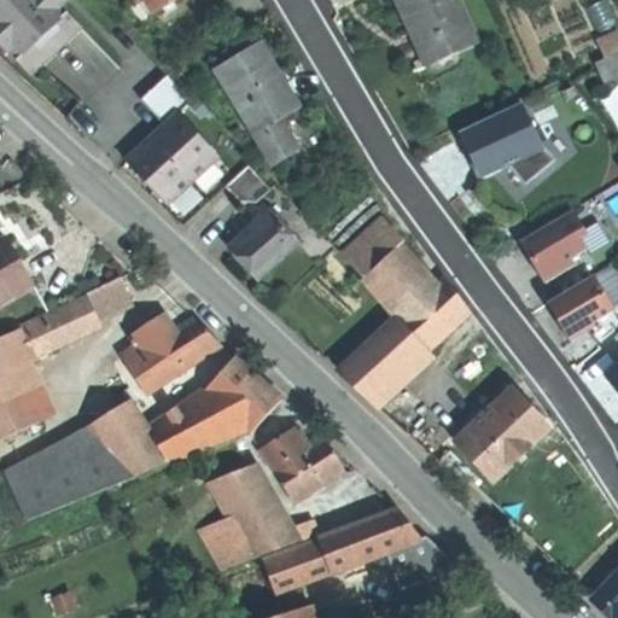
[(0,0),(0,23),(6,29),(27,51),(17,59),(31,75),(82,28),(62,6),(60,0),(0,0)]
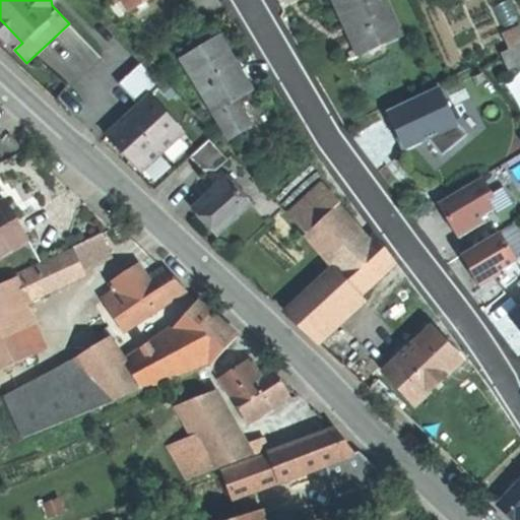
[(117,0),(119,1),(120,0),(123,0),(131,11),(147,0),(117,0)]
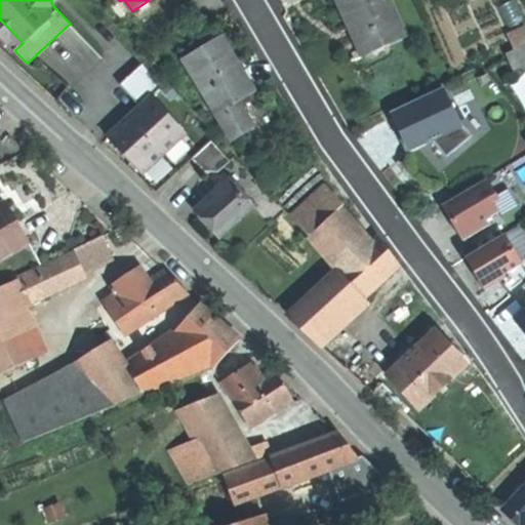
[(389,0),(338,0),(346,15),(351,26),(353,25),(367,56),(406,39),(389,0)]
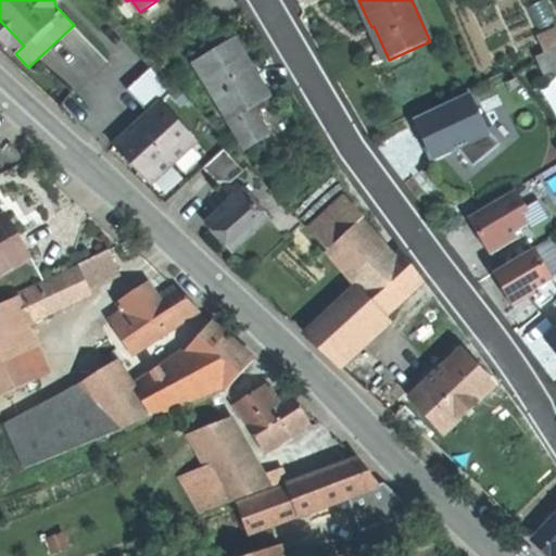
[(235,38),(194,63),(247,147),(268,133),(252,106),(269,96),(252,67),(235,38)]
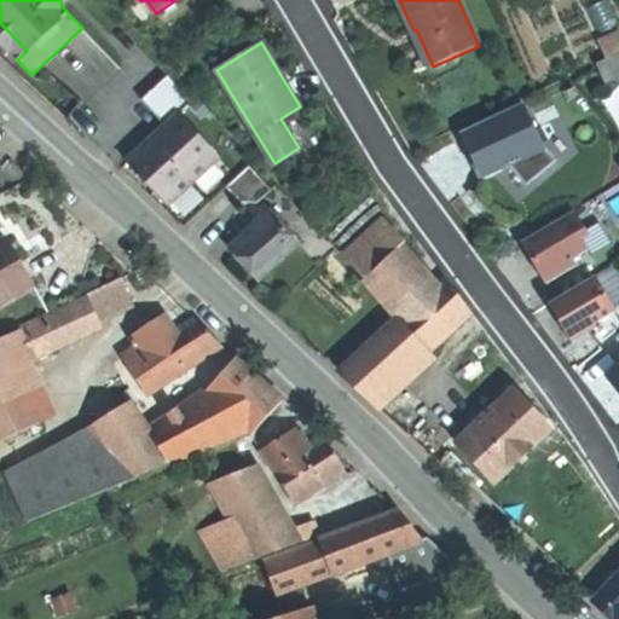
[(618,77),(618,55),(600,64),(609,82),(618,77)]
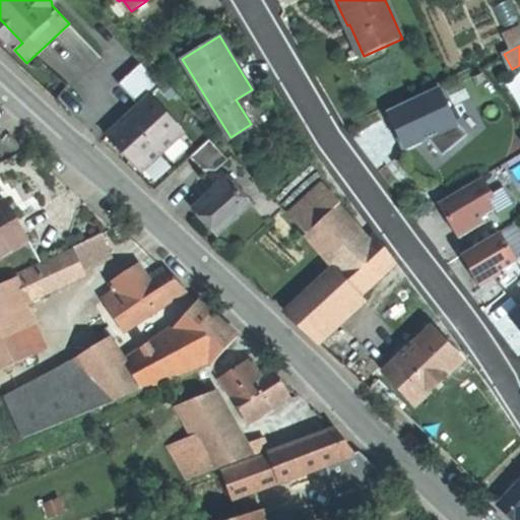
[(119,84),(139,107),(150,95),(161,85),(141,64),(119,84)]
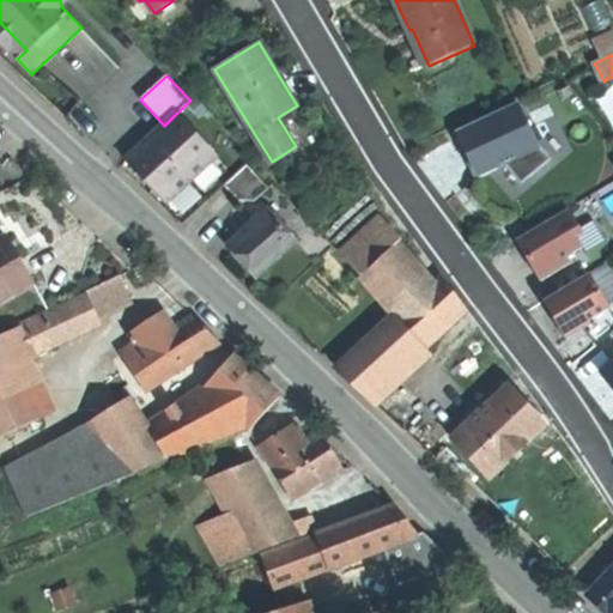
[(519,102),(484,119),(485,120),(475,125),(481,139),(466,147),(462,149),(477,180),(498,170),(516,161),(530,177),(532,177),(553,159),(536,140),(527,119),(519,102)]
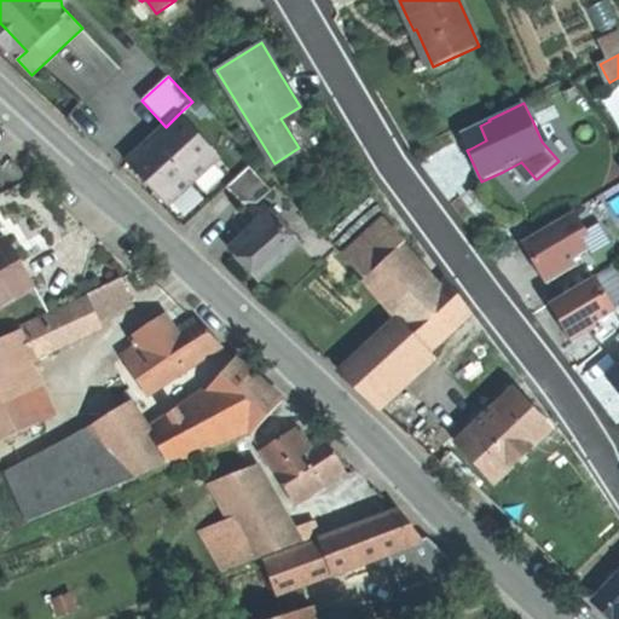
[(179,114),(166,127),(158,133),(158,144),(149,143),(128,162),(161,200),(172,190),(177,196),(210,166),(204,158),(213,151),(179,114)]
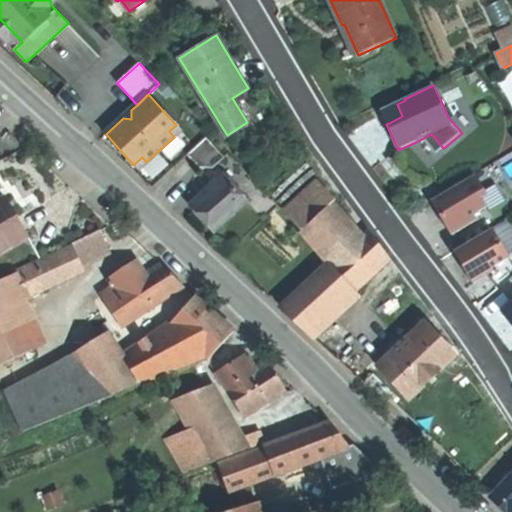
[(382,109),(389,123),(402,116),(397,104),(405,100),(404,99),(382,109)]
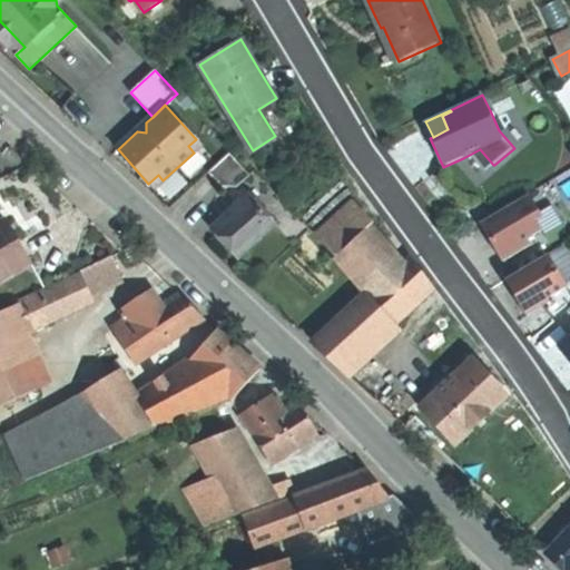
[(479,177),(493,165),(480,149),(463,158),(479,177)]
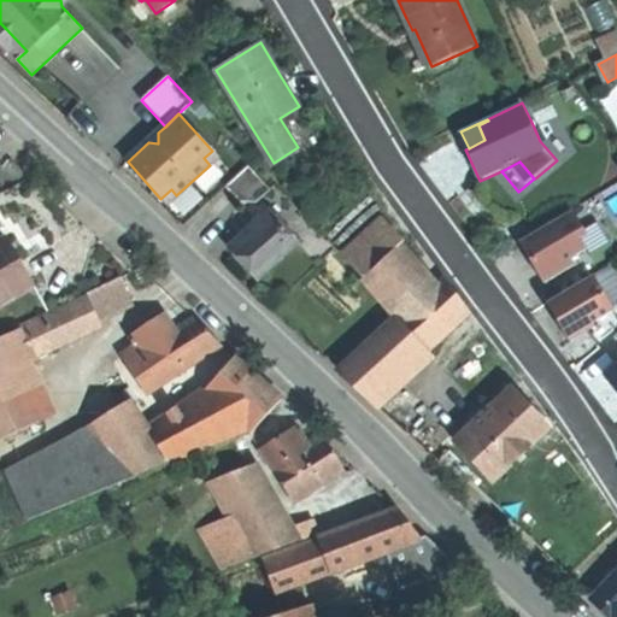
[(251,165),(225,187),(240,203),(257,204),(272,189),(251,165)]
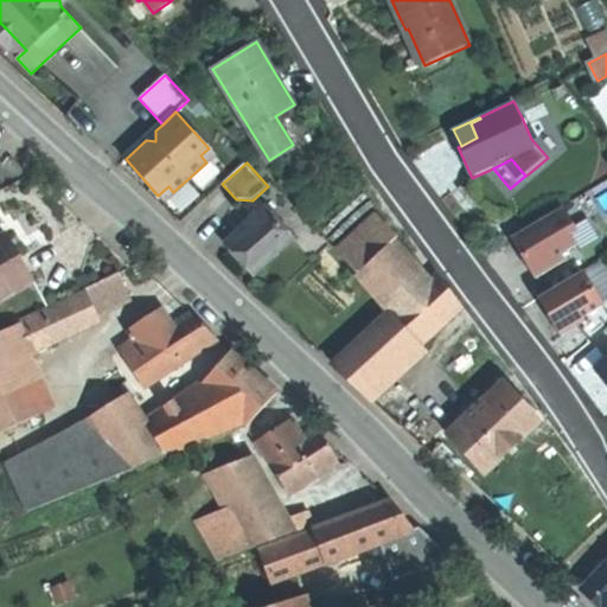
[(255,276),(296,240),(267,206),(236,234),(241,238),(230,248),(241,261),(255,276)]
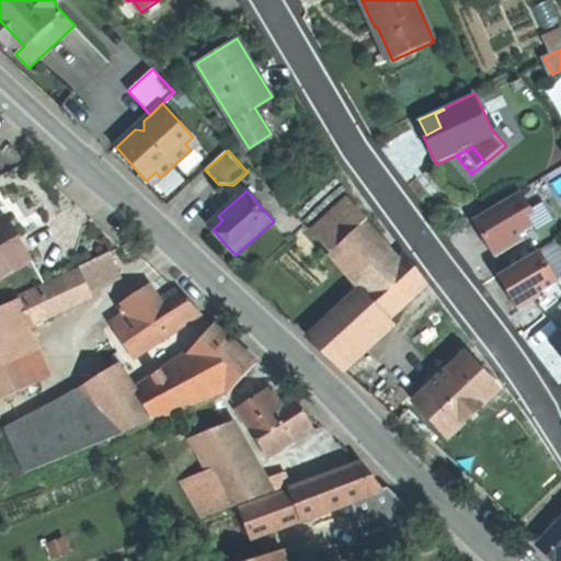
[(519,236),(534,227),(526,213),(531,209),(522,192),(474,219),(474,220),(480,217),(487,228),(481,231),(496,258),(523,242),(519,236)]
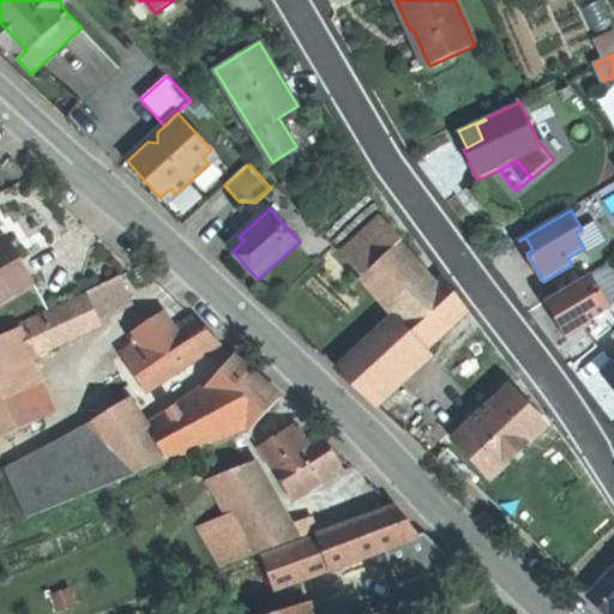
[(362,276),(398,244),(377,218),(339,251),(362,276)]
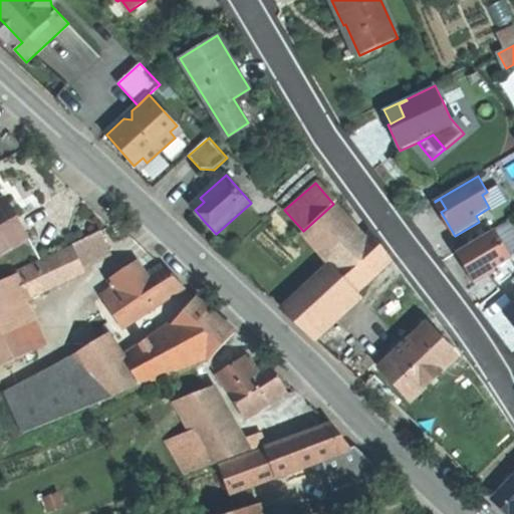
[(191,206),(195,210),(204,202),(200,198),(191,206)]
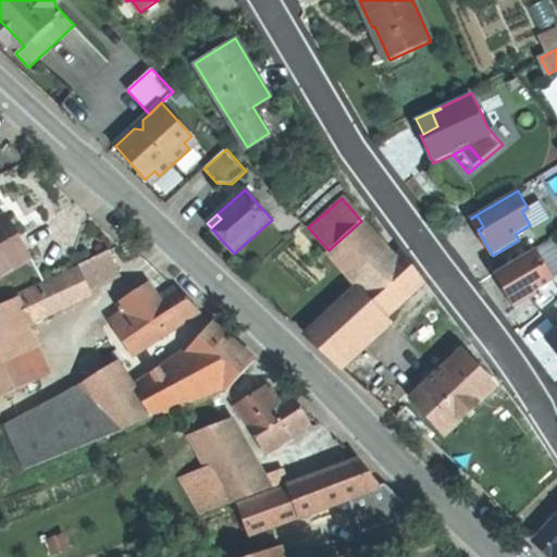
[(0,273),(32,256),(16,231),(8,215),(0,219),(0,273)]
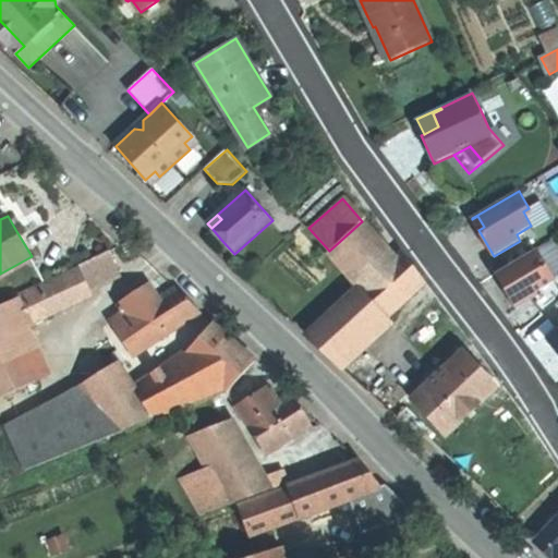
[(477,216),(472,219),(478,230),(484,227),(477,216)]
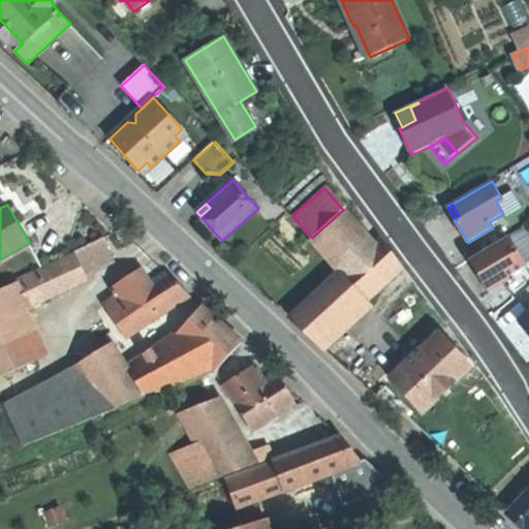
[(343,273),(375,245),(343,210),(312,238),(343,273)]
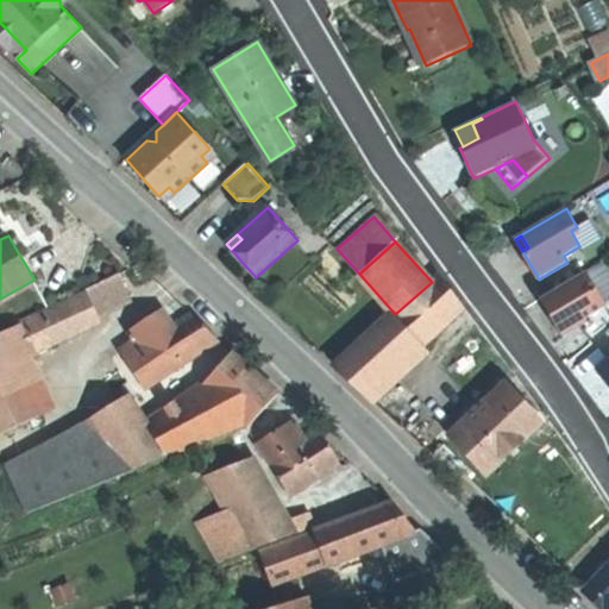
[(589,316),(607,306),(586,271),(541,297),(542,299),(548,295),(556,307),(550,312),(565,337),(588,324),(589,316)]
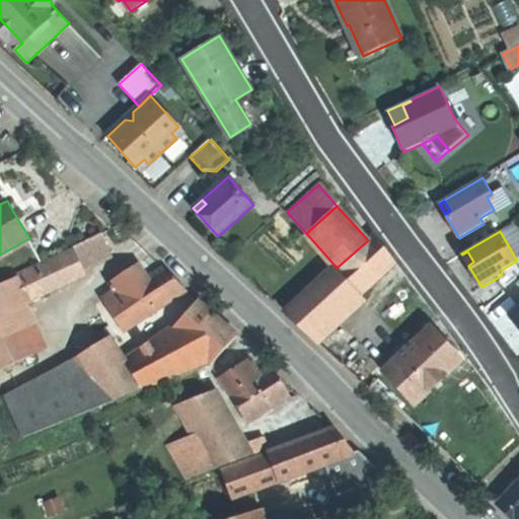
[(110,254),(100,234),(72,247),(74,250),(1,285),(12,308),(86,274),(83,268),(110,254)]
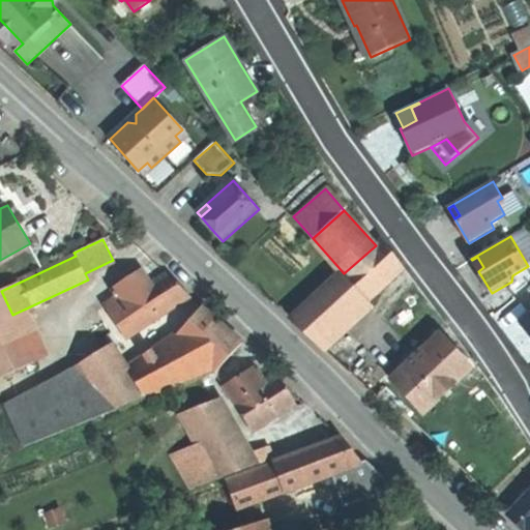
[(383,239),(376,245),(344,273),(366,298),(403,266),(383,239)]
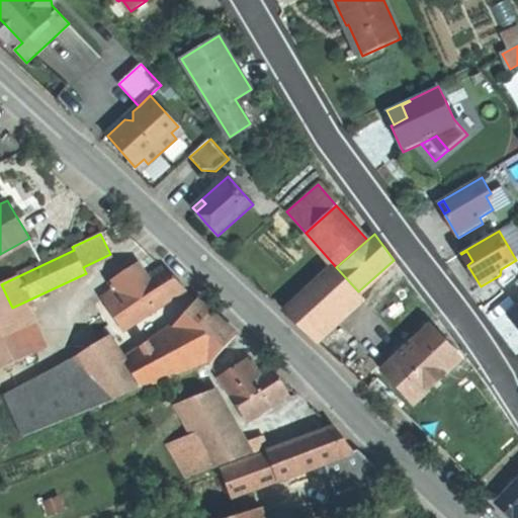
[(466,251),(461,254),(467,265),(472,261),(466,251)]
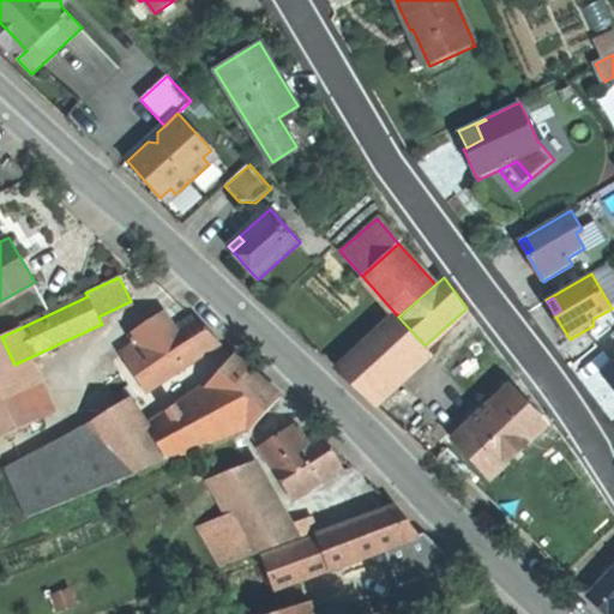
[(176,330),(166,313),(133,336),(138,343),(143,351),(176,330)]
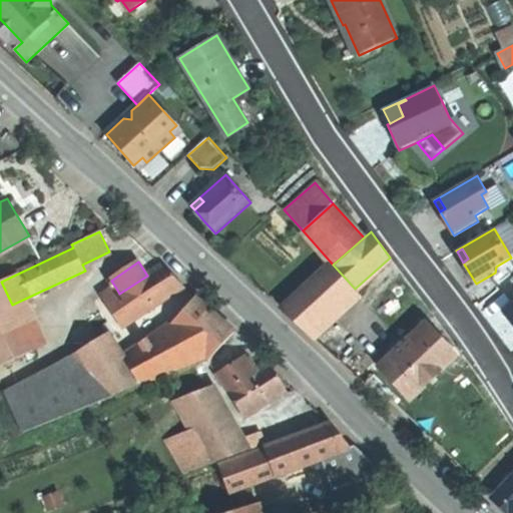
[(173,277),(162,267),(147,276),(119,294),(136,319),(184,288),(173,277)]
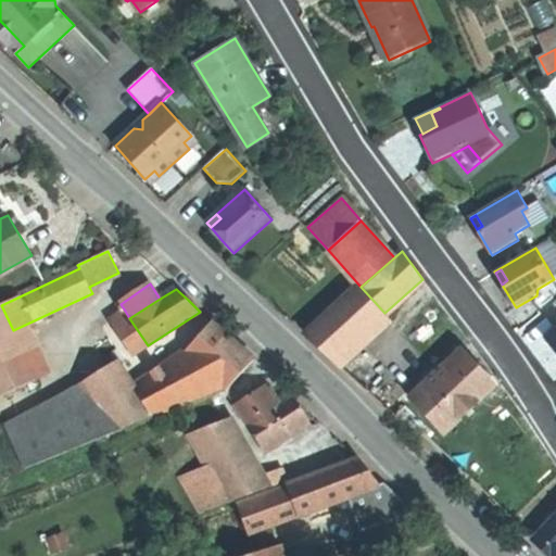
[(344,304),(368,329),(383,314),(359,289),(344,304)]
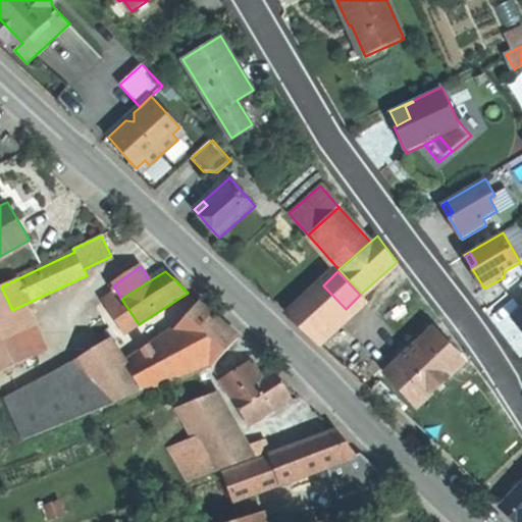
[(346,309),(323,285),(291,315),(314,340),(346,309)]
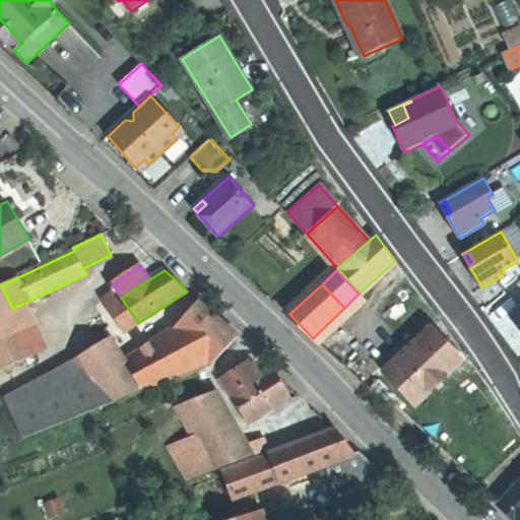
[(1,285),(0,285),(0,370),(34,354),(12,309),(1,285)]
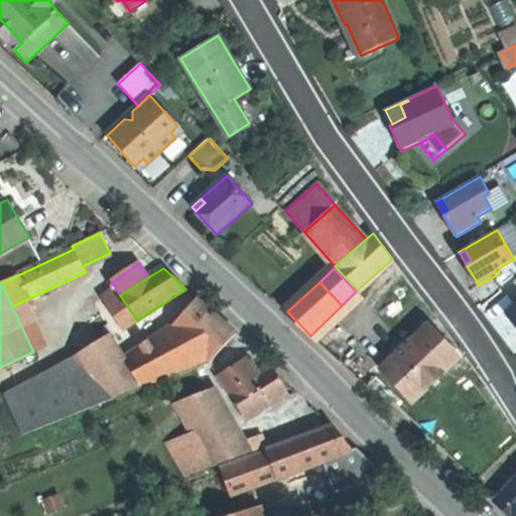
[(408,346),(429,326),(394,287),(372,308),(408,346)]
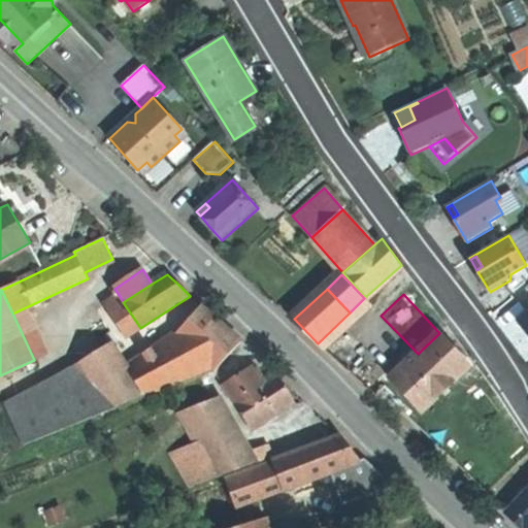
[(127,337),(140,328),(123,302),(119,295),(105,305),(127,337)]
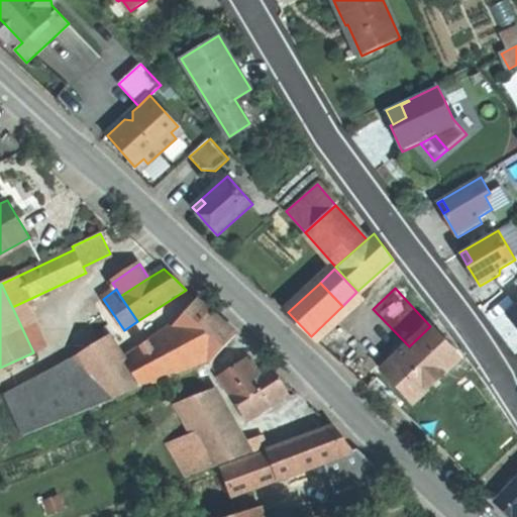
[(211,365),(236,336),(197,300),(171,329),(207,362),(211,365)]
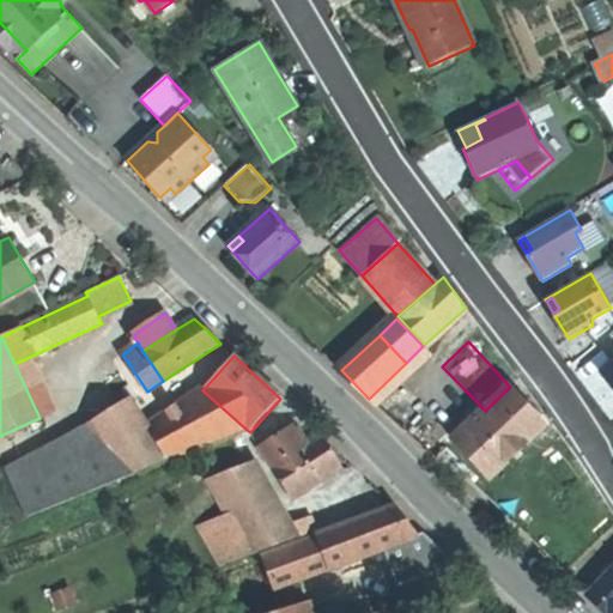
[(511,388),(510,387),(485,411),(483,413),(453,441),(454,442),(473,461),(489,479),(546,425),(511,388)]
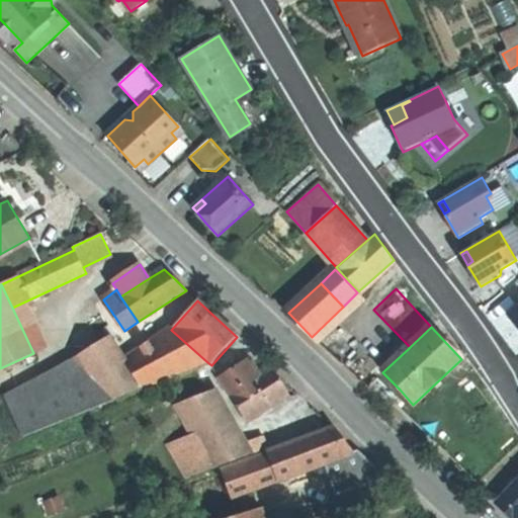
[(103,339),(108,335),(105,330),(99,334),(103,339)]
